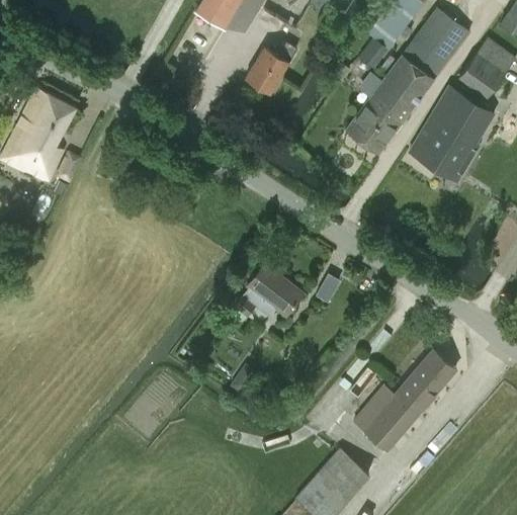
[(237,0),(198,0),(195,7),(224,24),(237,0)]
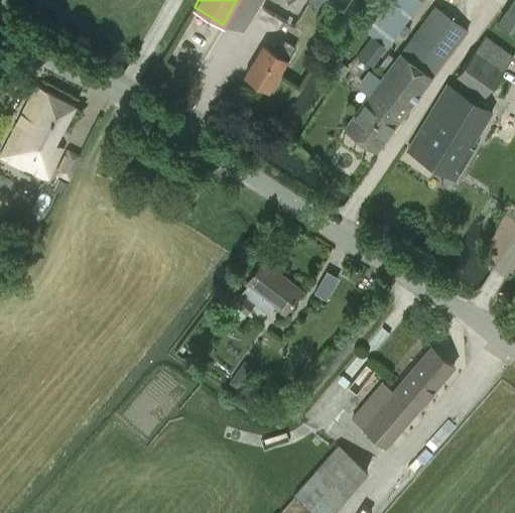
[(371,38),(356,58),(370,70),(420,0),(390,0),(365,35),(371,38)]
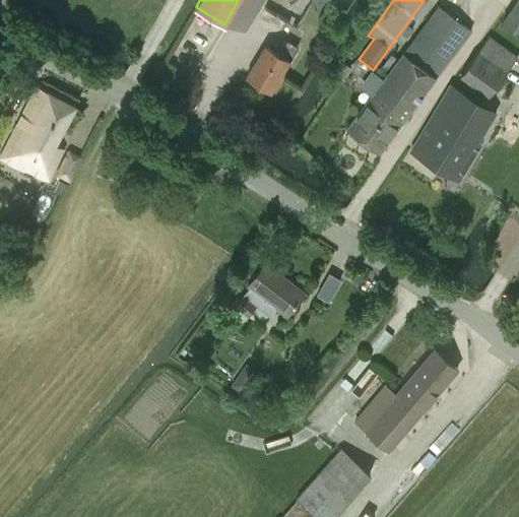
[(518,0),(502,26),(518,38),(518,0)]
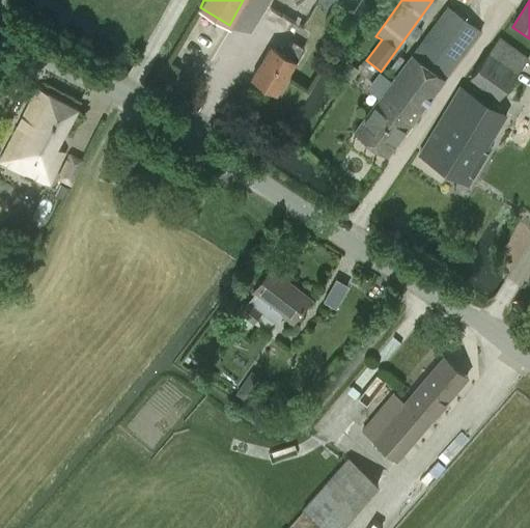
[(378,101),(353,134),(386,159),(480,33),(447,8),(390,84),(378,75),(365,91),(378,101)]
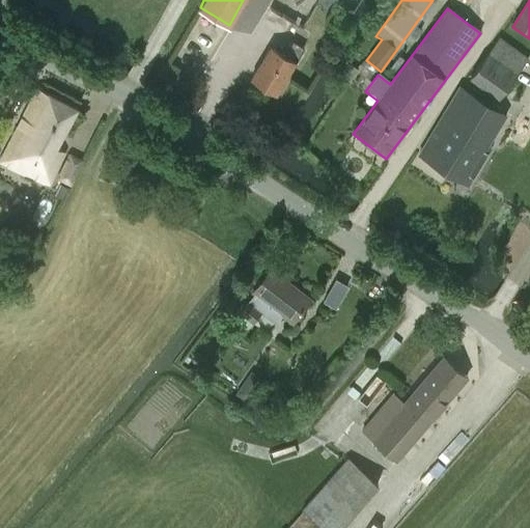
[(500,100),(525,62),(527,60),(497,39),(486,55),(470,80),(500,100)]
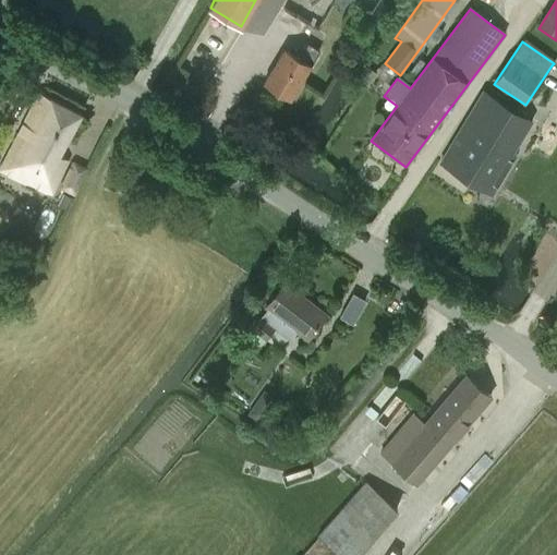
[(282,51),(263,84),(290,100),(318,53),(306,46),(298,60),(282,51)]
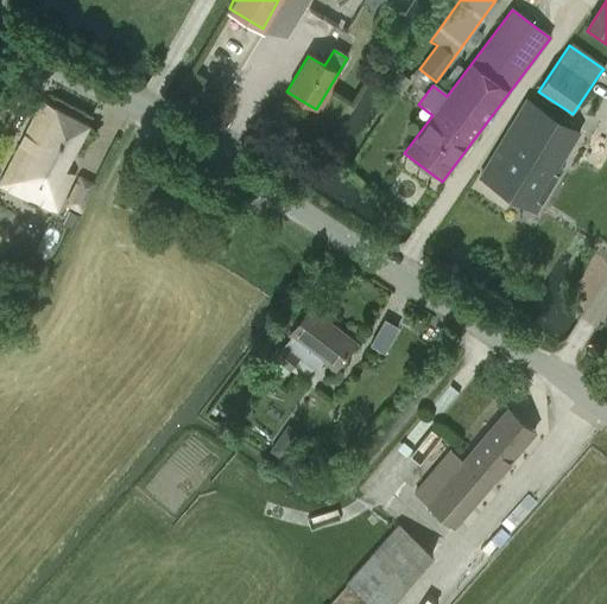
[(410,83),(397,75),(389,89),(402,97),(410,83)]
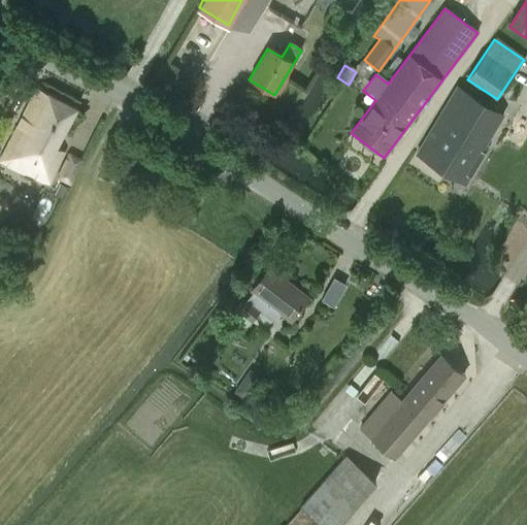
[(36,90),(0,161),(0,163),(47,185),(63,154),(54,149),(75,110),(36,90)]
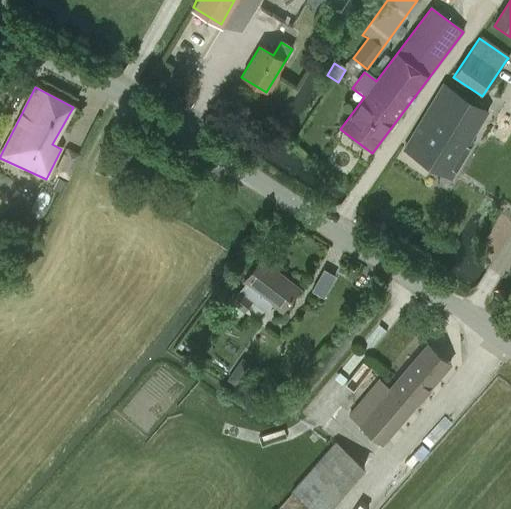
[(441,88),(404,152),(453,180),(469,151),(466,149),(484,112),(441,88)]
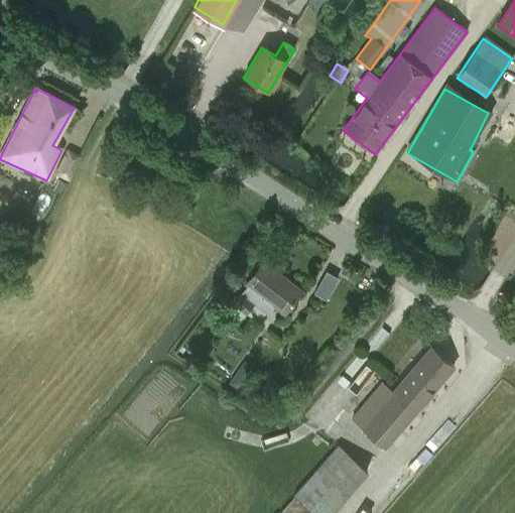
[(68,181),(79,158),(67,153),(55,175),(68,181)]
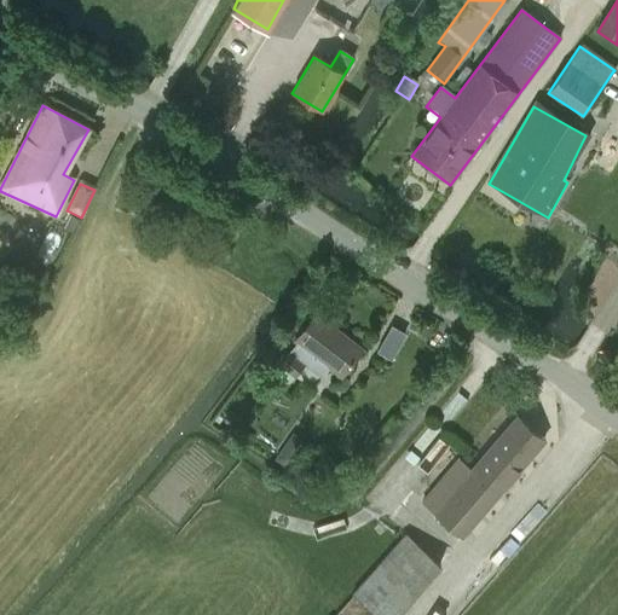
[(64,232),(71,236),(78,224),(70,220),(64,232)]
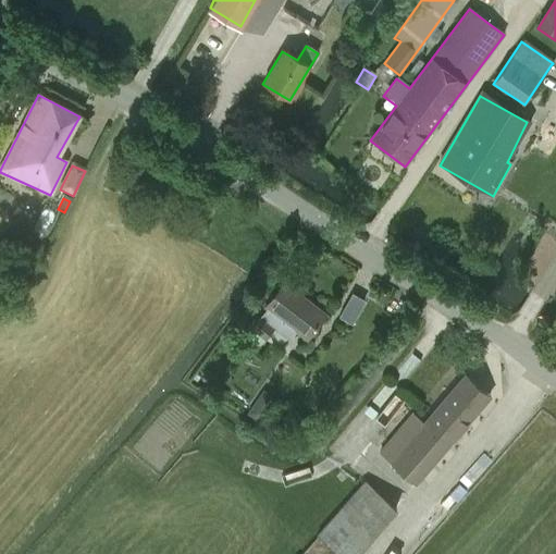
[(204,237),(208,230),(200,225),(197,233),(204,237)]
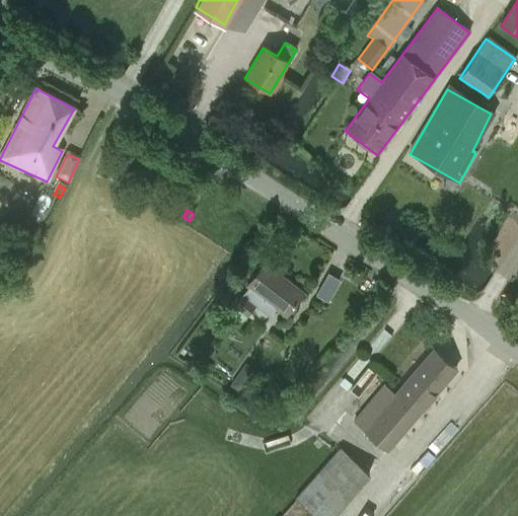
[(285,316),(301,295),(279,278),(282,274),(266,262),(247,287),(248,288),(241,298),(240,297),(232,307),(233,307),(246,317),(246,318),(254,308),(267,317),(274,307),(285,316)]
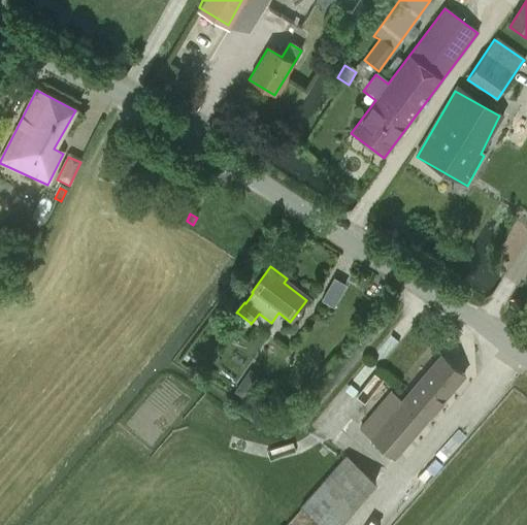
[(237,313),(230,322),(243,332),(251,323),(237,313)]
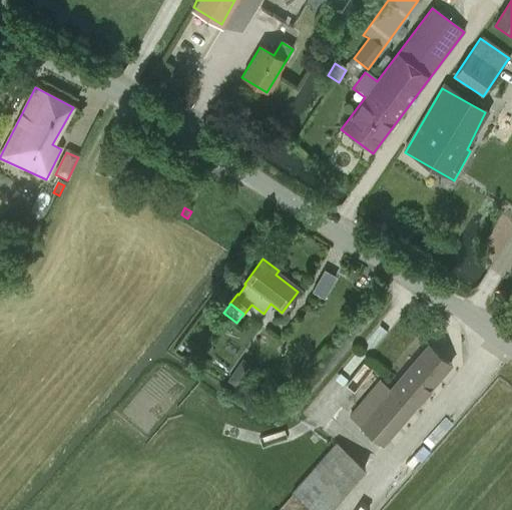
[(390,391),(412,411),(450,367),(427,347),(390,391)]
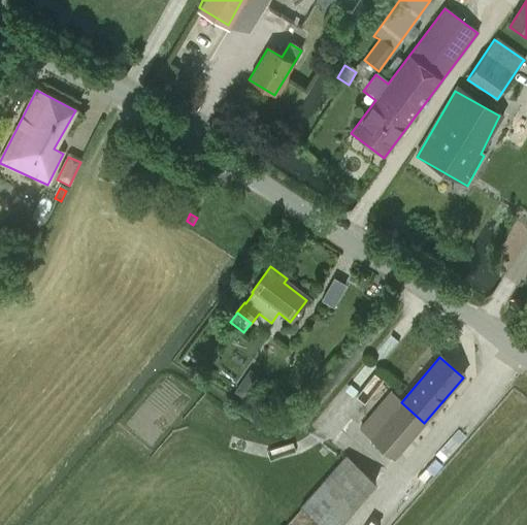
[(241,385),(233,396),(244,404),(253,393),(241,385)]
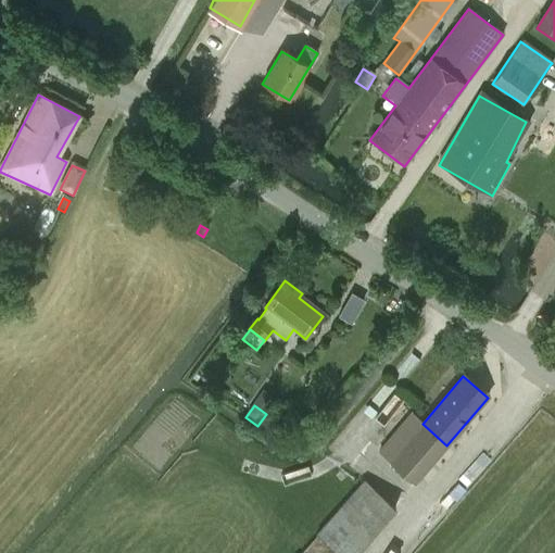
[(446,445),(423,424),(411,415),(378,453),(414,484),(446,445)]
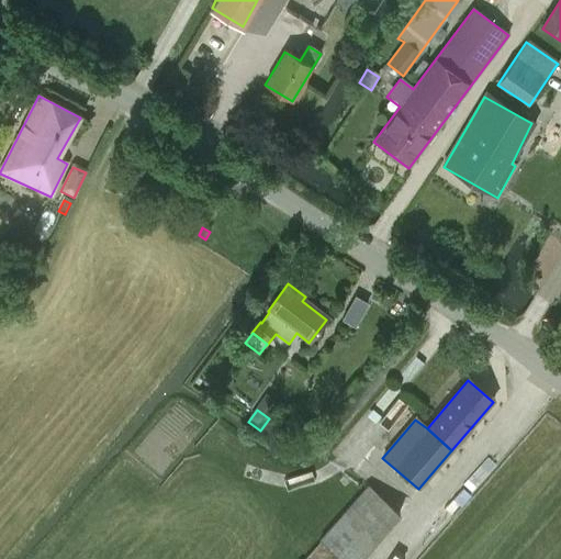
[(320,544),(336,558),(361,558),(395,522),(365,494),(320,544)]
